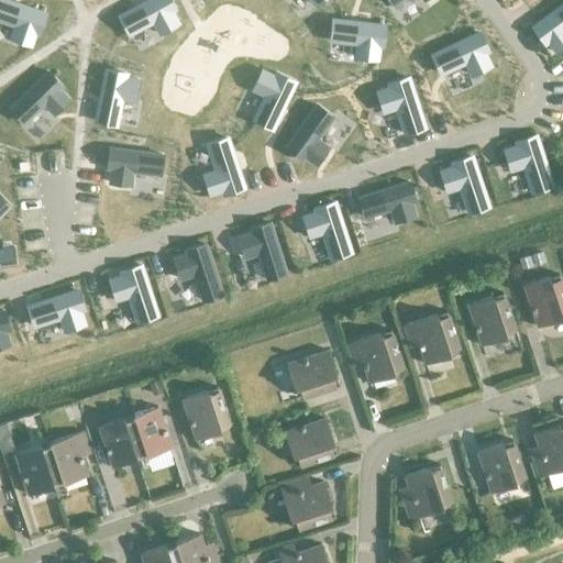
[(0,0),(0,20),(13,25),(9,39),(30,46),(34,33),(39,34),(45,15),(0,0)]
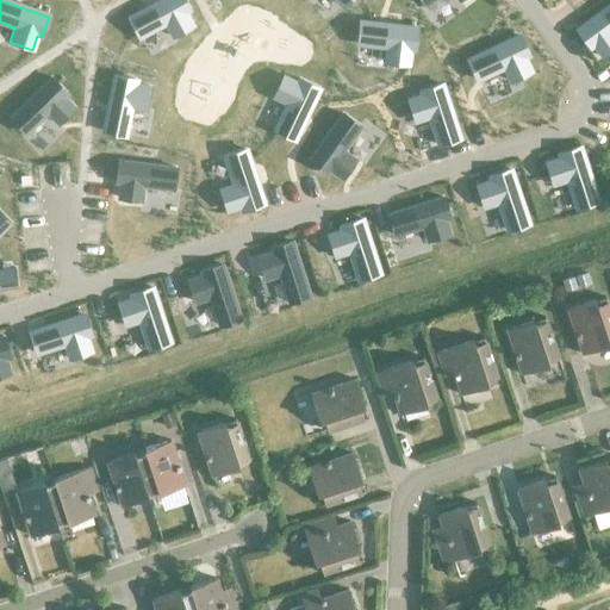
[(182,0),(162,0),(128,19),(138,38),(165,24),(172,37),(192,26),(185,12),(188,11),(182,0)]
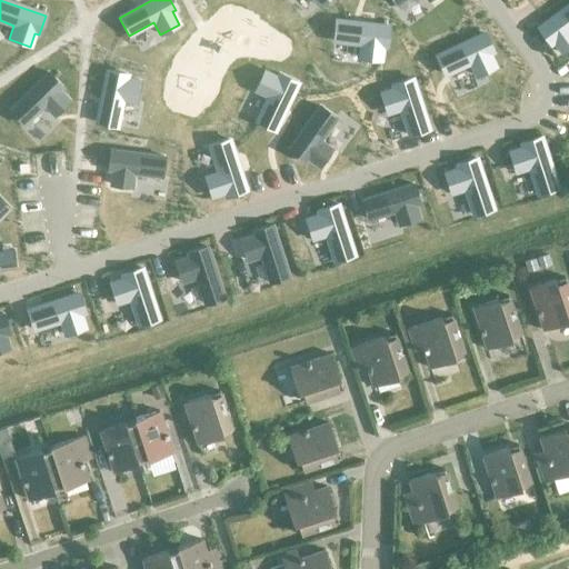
[(568,5),(538,28),(549,45),(552,42),(561,53),(568,48),(568,5)]
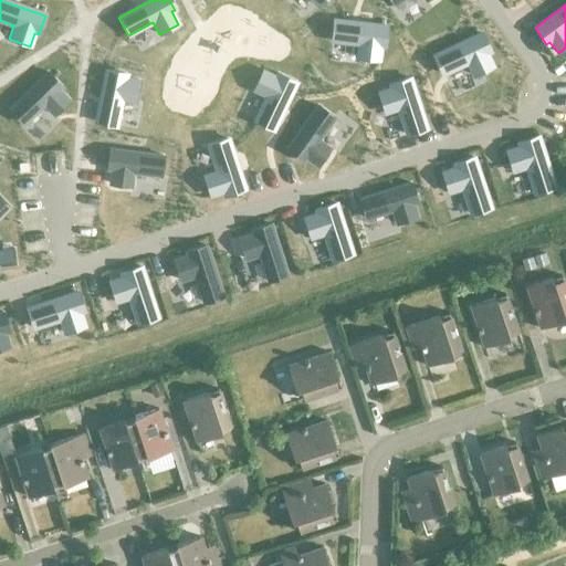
[(334,21),(332,41),(358,44),(357,58),(379,61),(380,46),(384,46),(386,27),(334,21)]
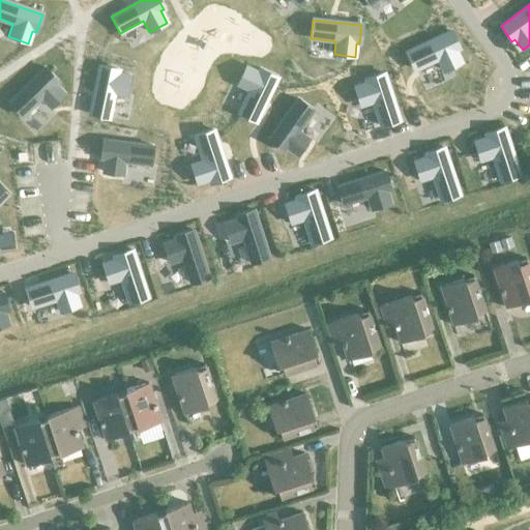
[(450,31),(405,53),(413,70),(436,59),(442,70),(461,61),(454,50),(458,48),(450,31)]
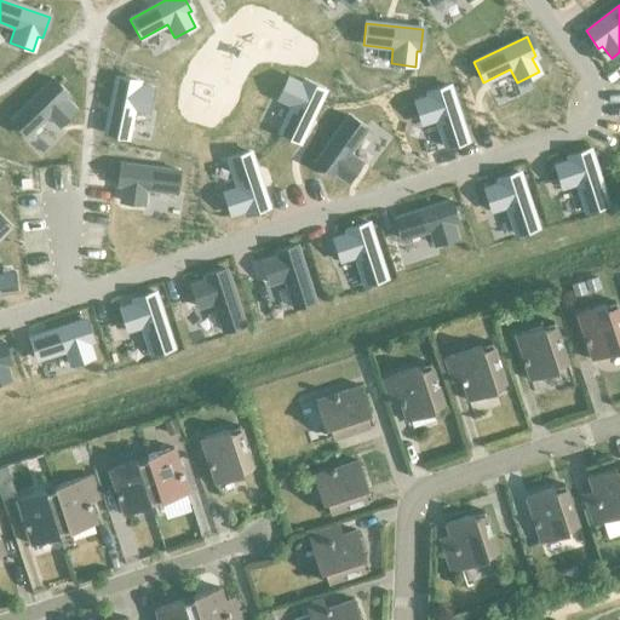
[(116,78),(104,135),(126,139),(132,109),(147,113),(151,89),(137,86),(137,81),(116,78)]
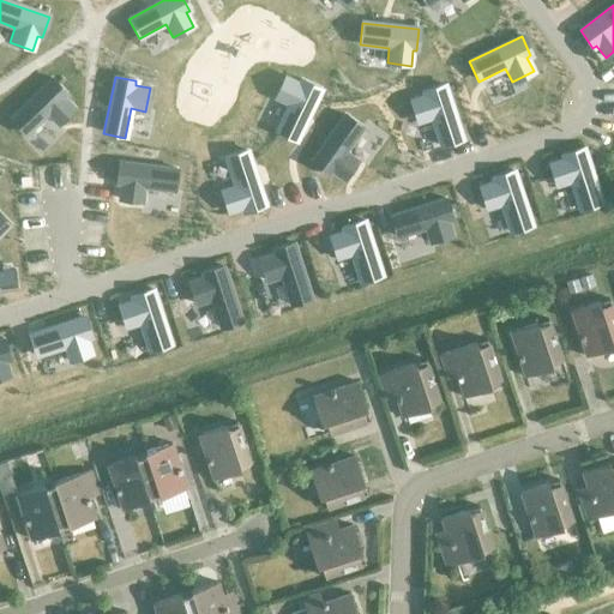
[(286,77),(275,98),(289,106),(276,132),(295,142),(320,90),(301,80),(299,84),(286,77)]
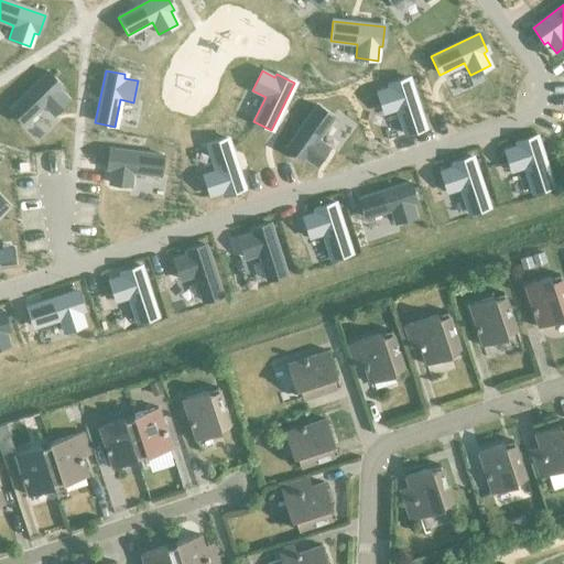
[(47,73),(9,110),(23,123),(43,105),(53,115),(68,99),(58,89),(61,87),(47,73)]
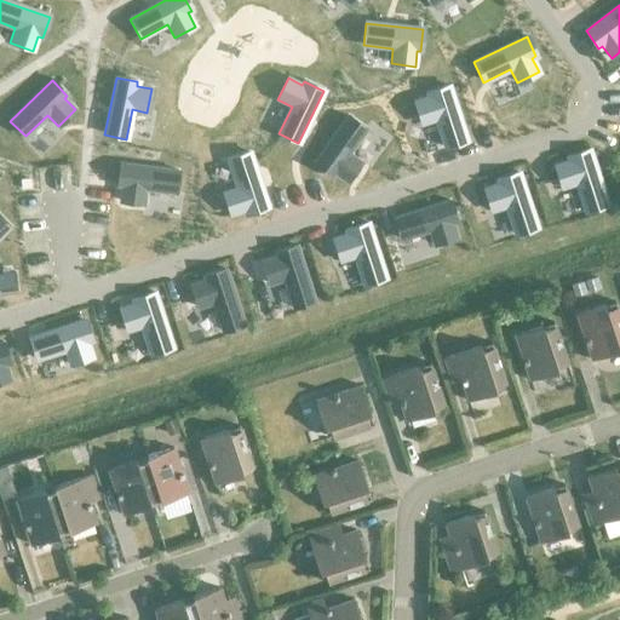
[(429,97),(414,102),(422,125),(436,120),(446,149),(466,142),(448,86),(428,93),(429,97)]
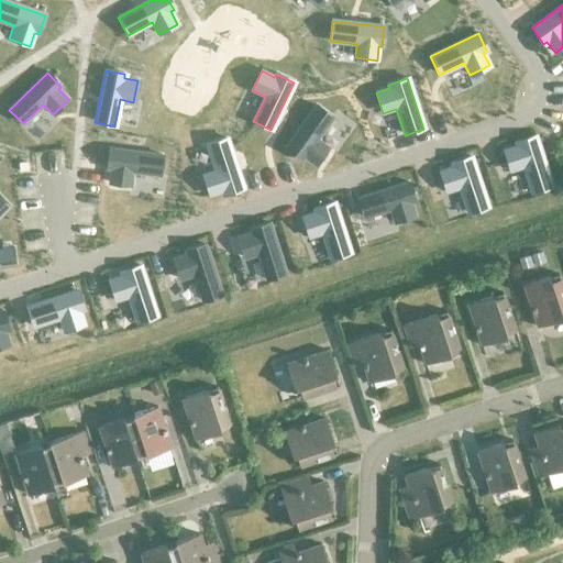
[(316,106),(285,147),(300,159),(302,156),(315,165),(328,147),(316,139),(332,117),(316,106)]
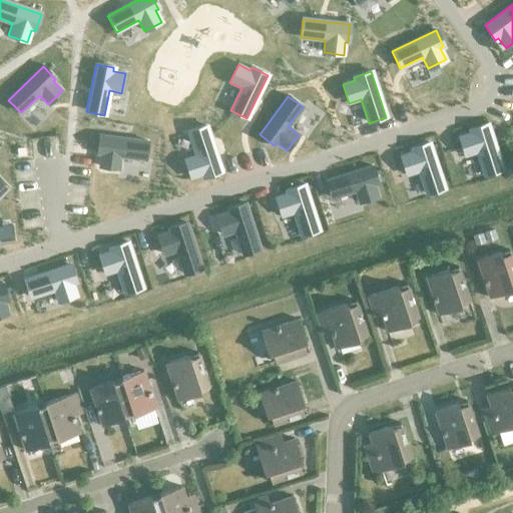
[(471,133),(459,137),(465,156),(477,152),(485,175),(502,170),(487,124),(470,130),(471,133)]
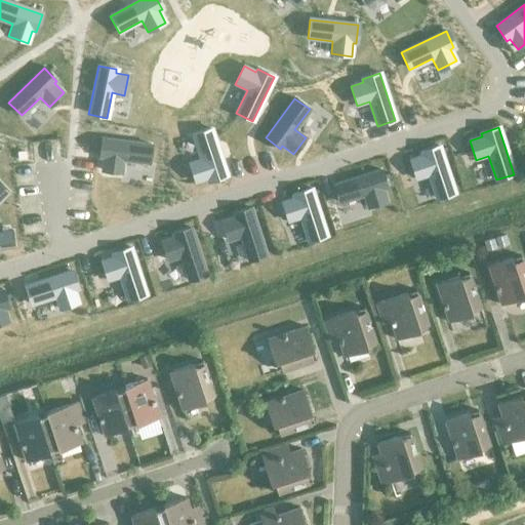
[(201,159),(189,163),(195,183),(207,178),(208,182),(227,175),(210,129),(193,134),(201,159)]
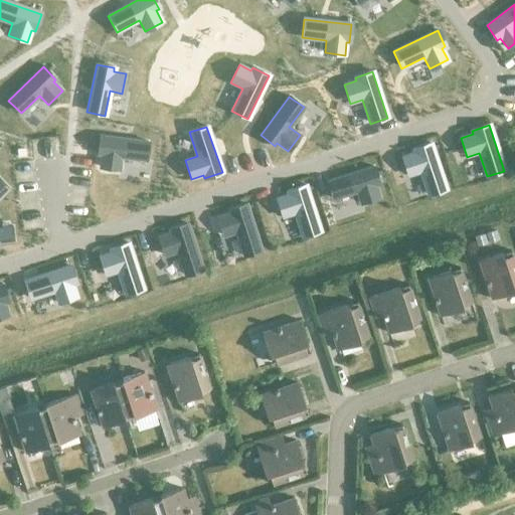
[(100,137),(97,154),(101,155),(99,168),(119,170),(121,157),(145,160),(147,143),(100,137)]
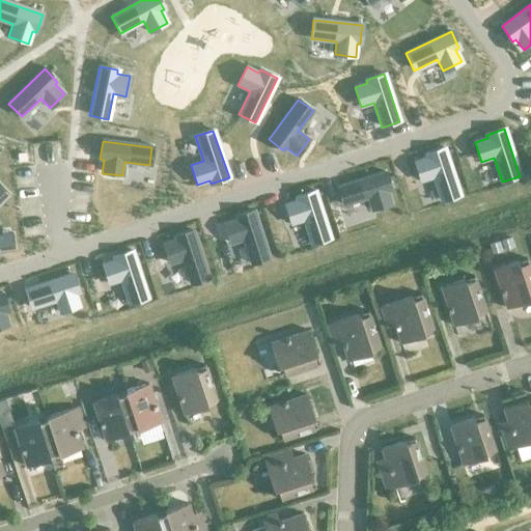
[(427,158),(415,162),(421,182),(434,177),(442,201),(459,195),(444,148),(426,154),(427,158)]
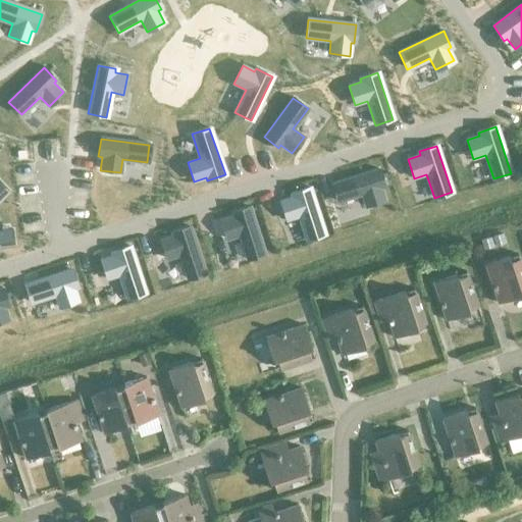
[(378,169),(331,185),(337,202),(361,194),(365,207),(384,200),(380,188),(383,187),(378,169)]
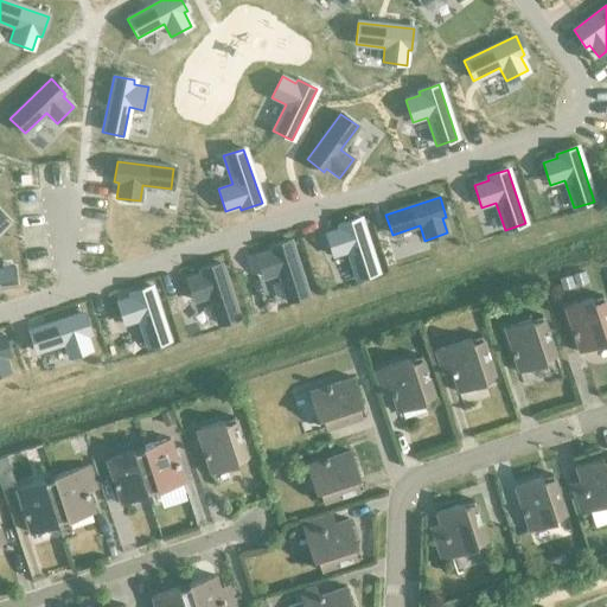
[(0,212),(0,232),(11,223),(0,212)]
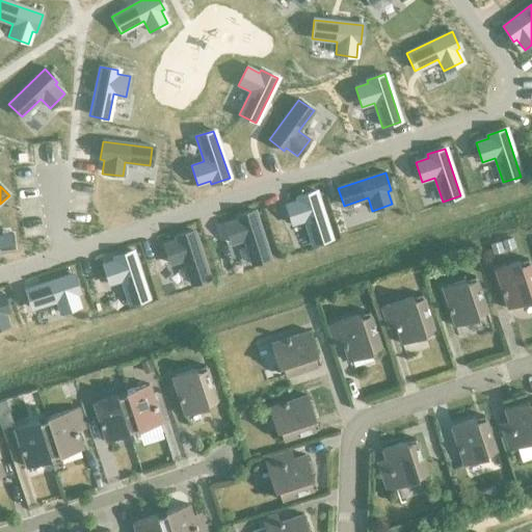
[(298,201),(286,205),(292,224),(304,220),(313,244),(330,239),(315,191),(297,197),(298,201)]
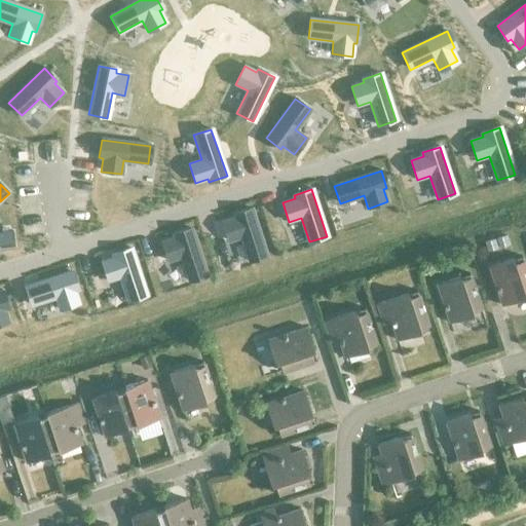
[(234,218),(222,222),(228,241),(240,237),(249,262),(266,256),(251,209),(233,215),(234,218)]
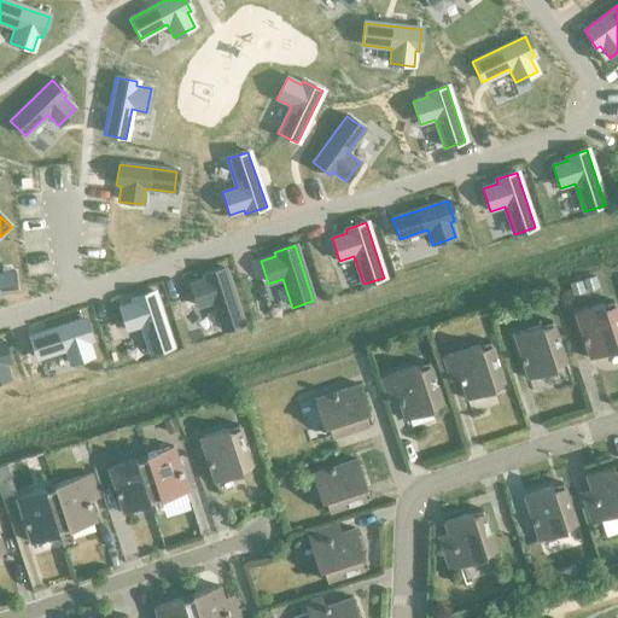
[(205,279),(190,284),(198,308),(213,302),(221,331),(243,324),(225,269),(203,275),(205,279)]
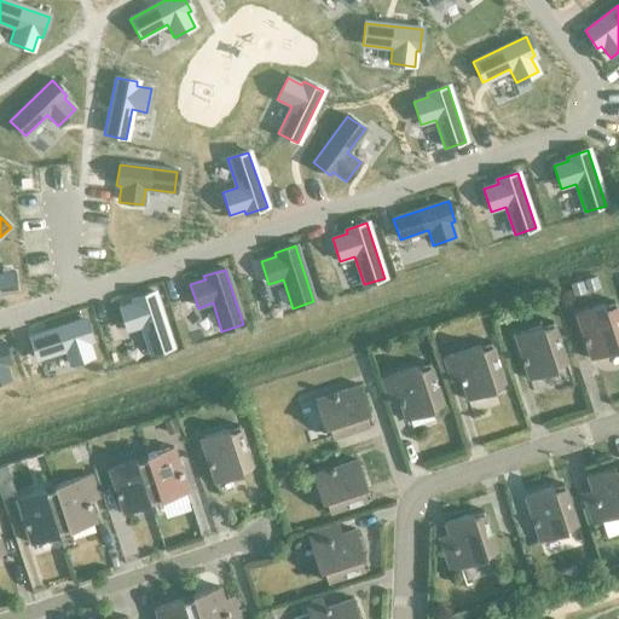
[(15,272),(0,273),(0,294),(17,291),(15,272)]
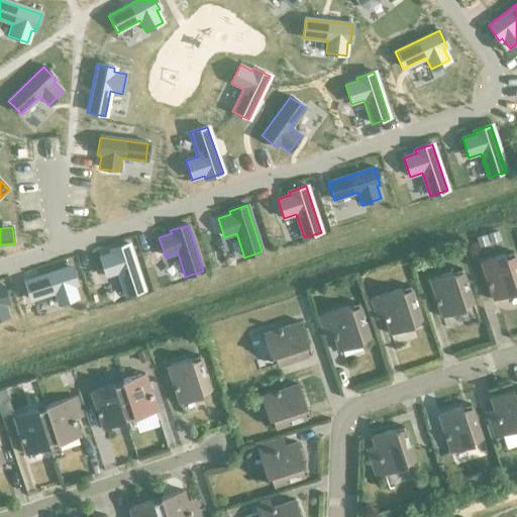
[(496,231),(488,234),(491,243),(499,240),(496,231)]
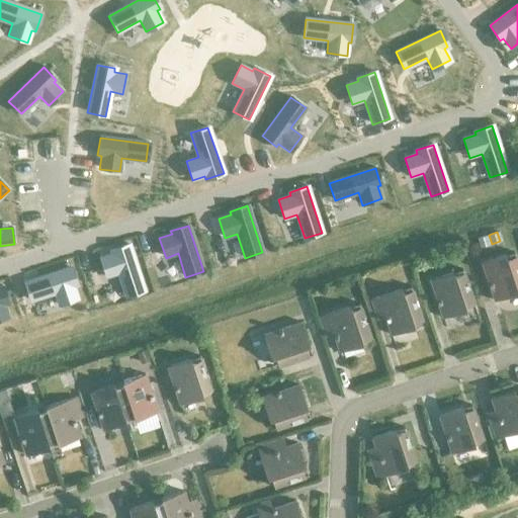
[(487,235),(477,238),(480,247),(489,244),(487,235)]
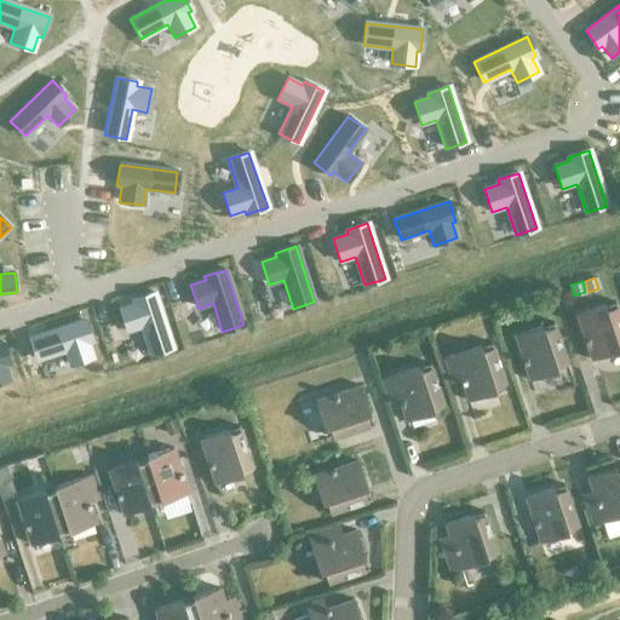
[(135,304),(120,309),(127,332),(142,327),(151,355),(172,349),(154,293),(133,300),(135,304)]
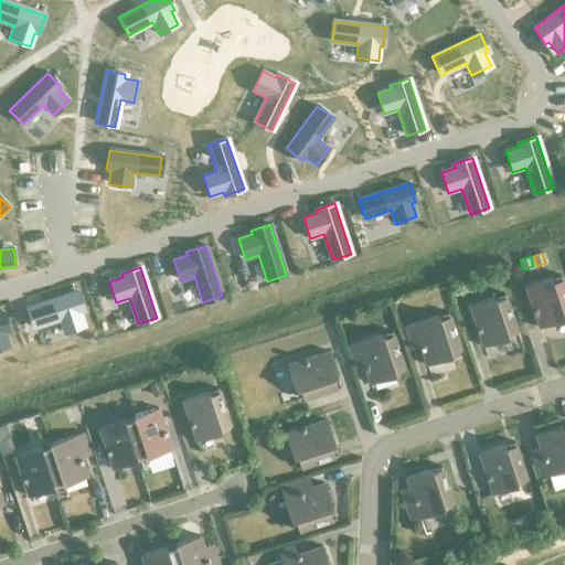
[(524,287),(539,329),(563,320),(562,317),(564,315),(564,290),(560,275),(524,287)]
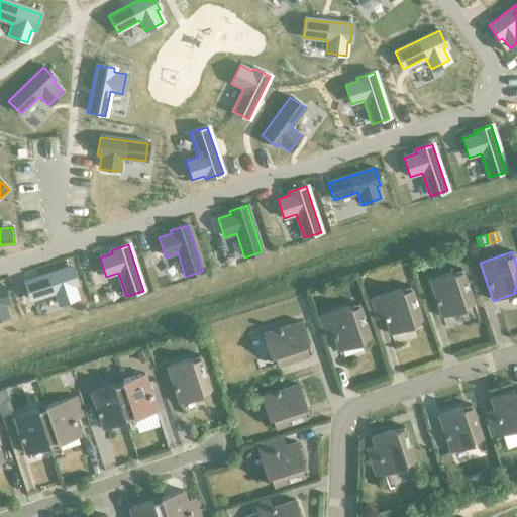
[(70,268),(24,283),(29,300),(54,292),(58,305),(77,298),(73,286),(76,285),(70,268)]
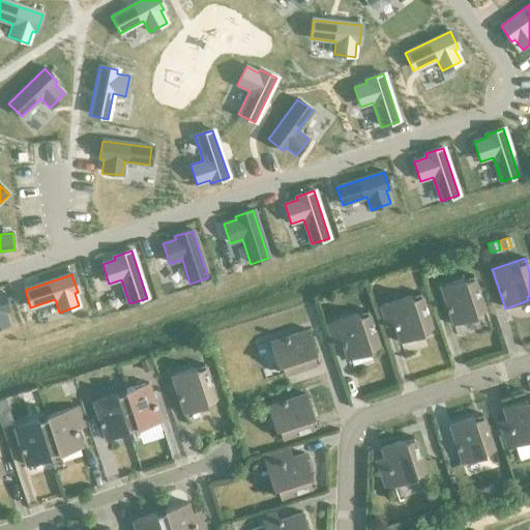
[(472,275),(439,287),(451,325),(475,318),(474,315),(483,311),(472,275)]
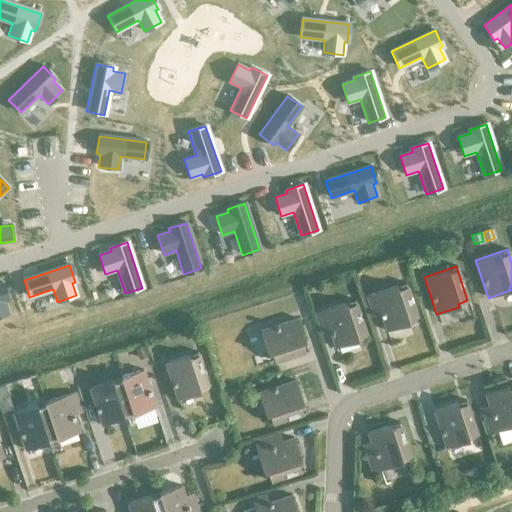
[(2,283),(0,283),(0,316),(8,313),(4,301),(7,300),(2,283)]
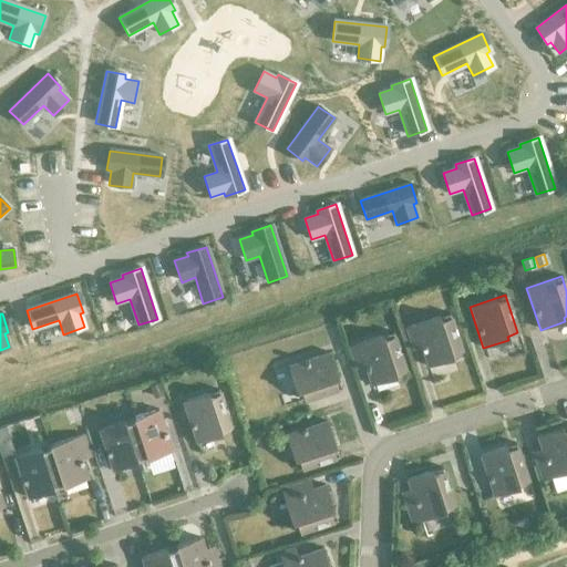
[(409,341),(418,339),(426,367),(452,359),(451,354),(461,351),(449,313),(404,328),(409,341)]
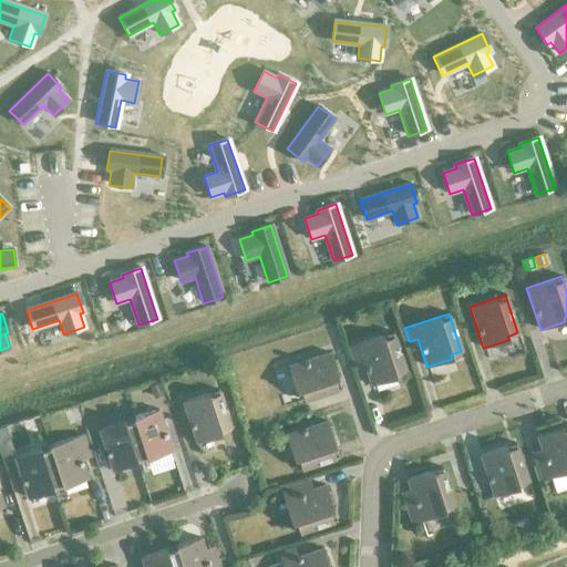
[(352,360),(361,357),(370,385),(395,378),(394,373),(404,370),(392,332),(348,347),(352,360)]
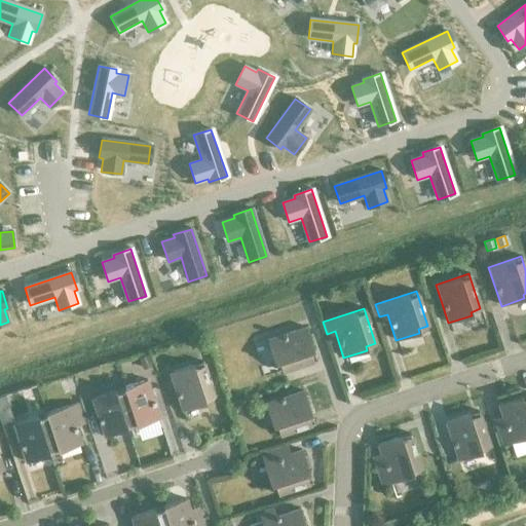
[(316,361),(305,328),(267,340),(274,364),(278,363),(282,372),(316,361)]
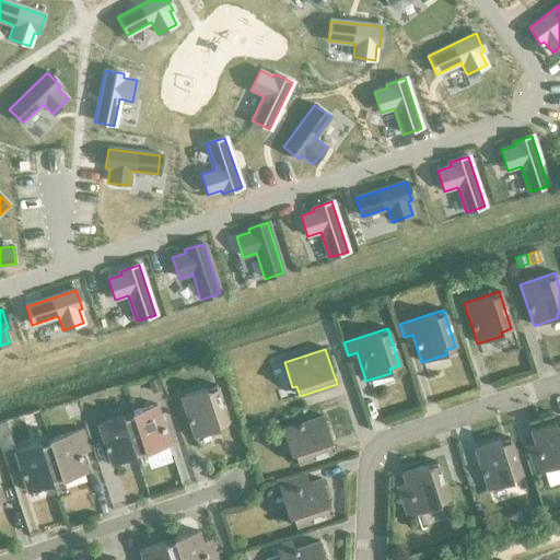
[(211,354),(198,359),(202,371),(216,366),(211,354)]
